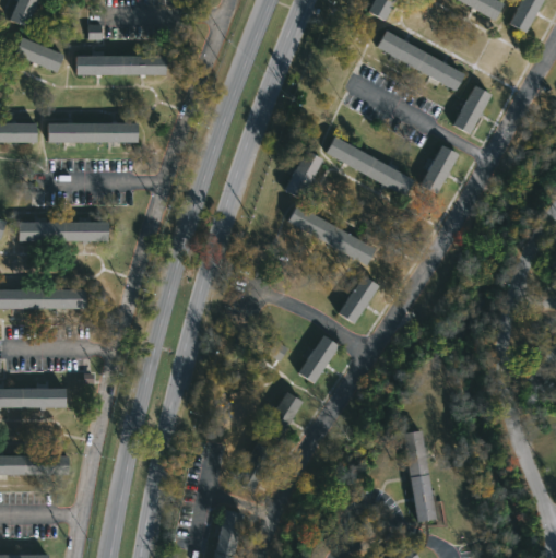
[(38,0),(27,27),(8,20),(15,0),(38,0)]
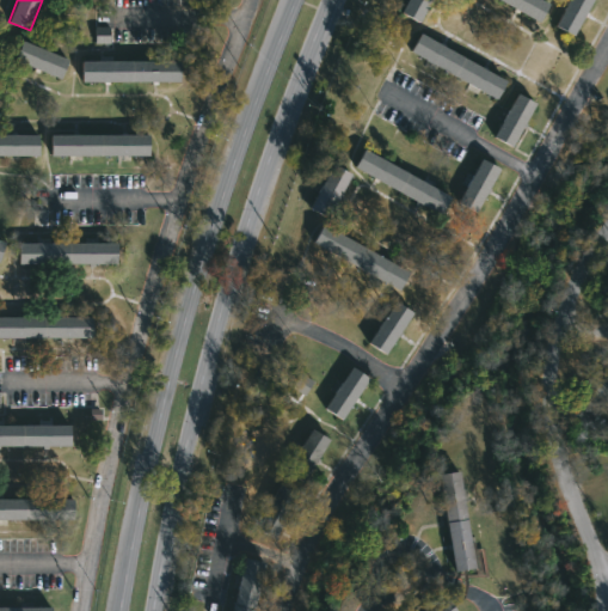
[(437,0),(435,5),(433,4),(422,22),(403,11),(409,0),(437,0)]
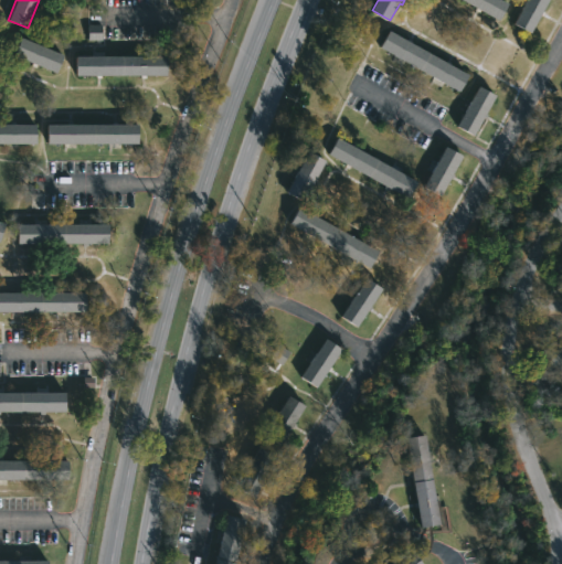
[(504,0),(510,3),(500,20),(464,0),(504,0)]
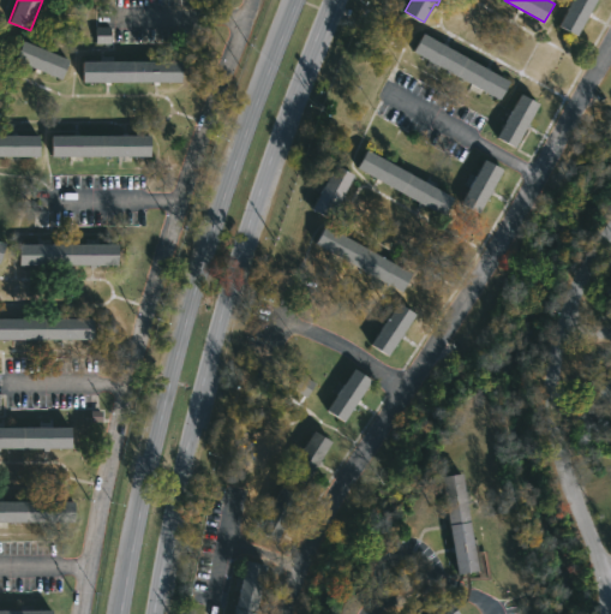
[(595,0),(588,16),(577,35),(559,25),(573,0),(595,0)]
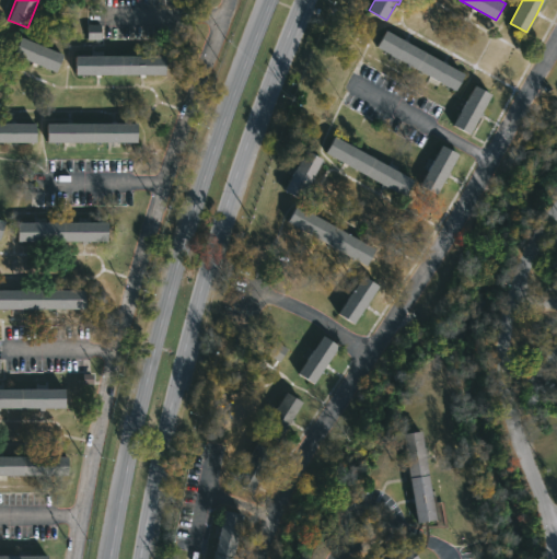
[(466,73),(457,91),(378,47),(387,30),(466,73)]
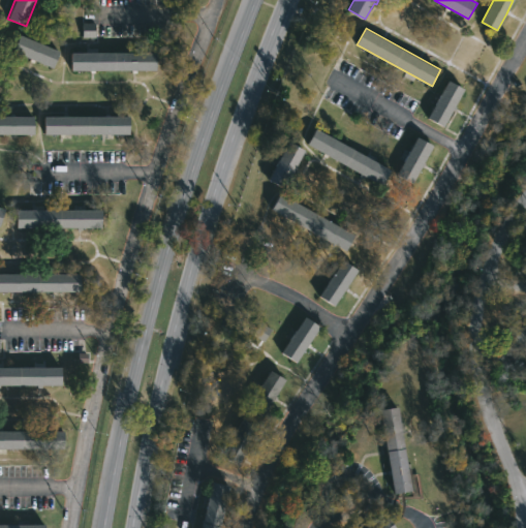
[(61,51),(54,68),(11,52),(19,34),(61,51)]
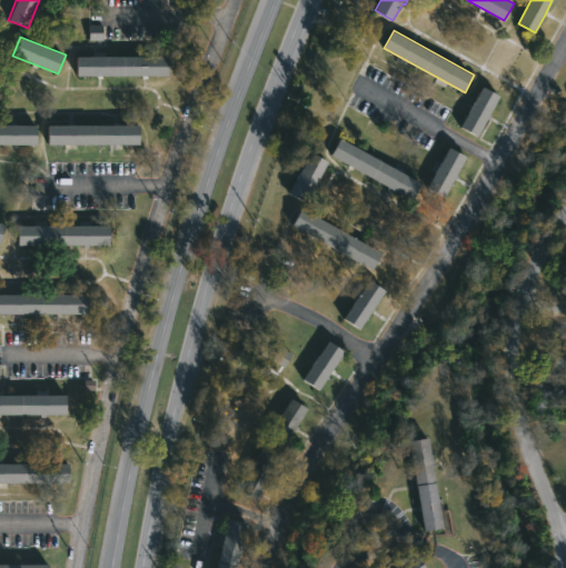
[(150,75),(150,78),(145,78),(145,76),(103,76),(103,78),(99,78),(99,76),(77,76),(77,56),(168,57),(168,76),(150,75)]
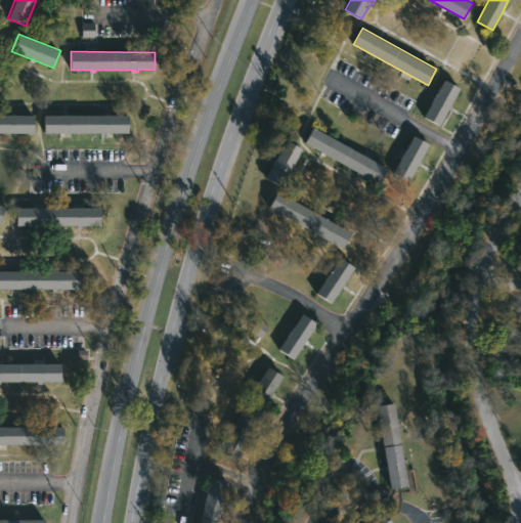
[(449,109),(440,126),(425,118),(445,80),(461,88),(449,109)]
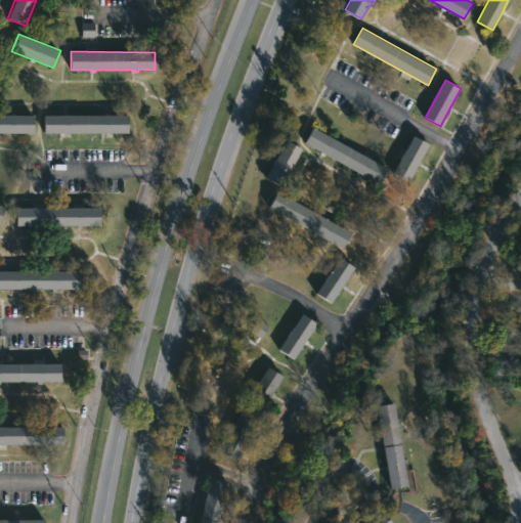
[(7,133),(0,133),(0,115),(34,115),(34,133),(7,133)]
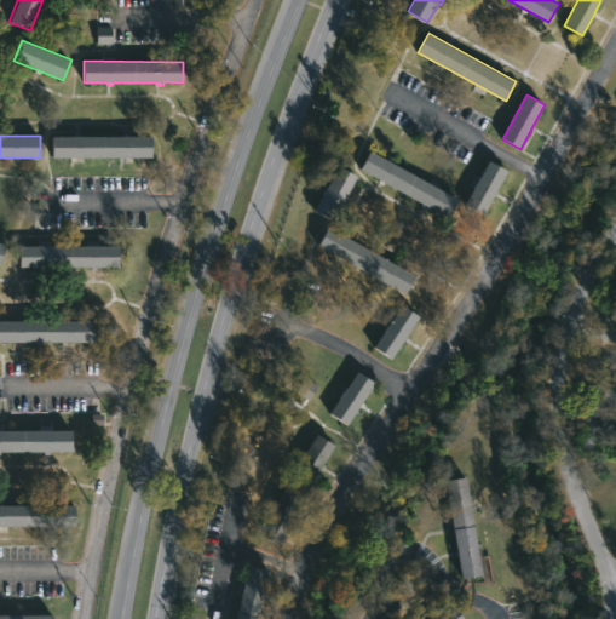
[(51,160),(50,160),(50,138),(149,138),(149,159),(51,160)]
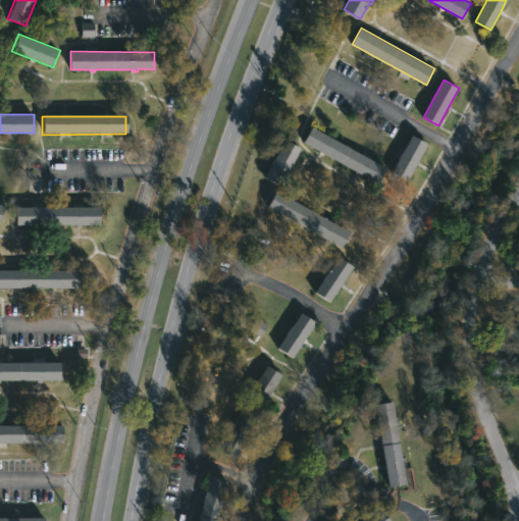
[(387,168),(378,184),(304,142),(312,126),(387,168)]
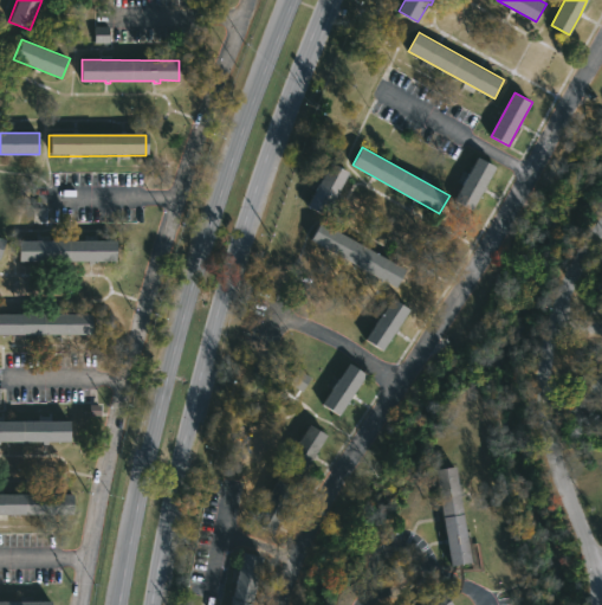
[(489,191),(487,193),(485,192),(474,211),(455,200),(479,158),(498,168),(487,186),(490,188),(489,191)]
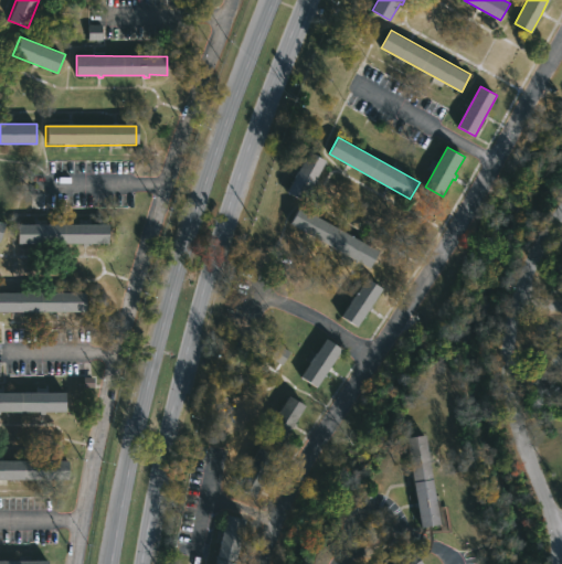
[(306,199),(305,201),(287,191),(308,153),(326,162),(306,199)]
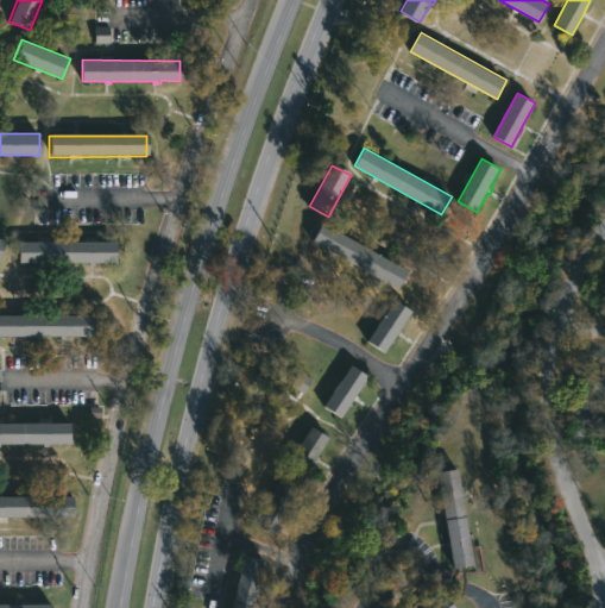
[(405,274),(395,292),(309,243),(320,225),(405,274)]
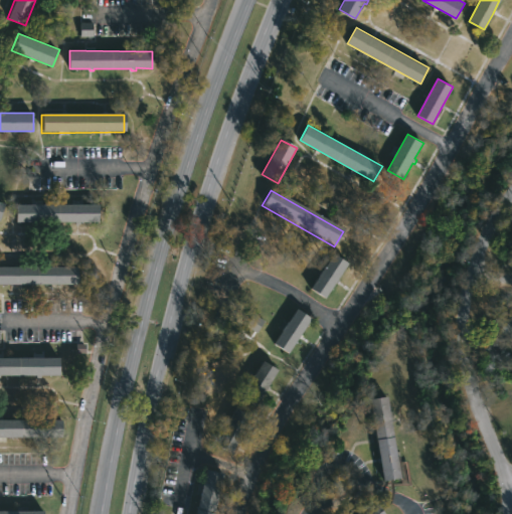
[(16,221),(16,204),(100,205),(100,222),(16,221)]
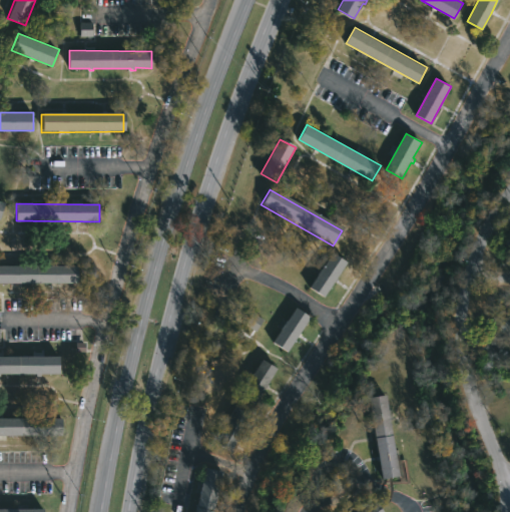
[(335,281),(323,299),(308,289),(331,254),(346,264),(335,281)]
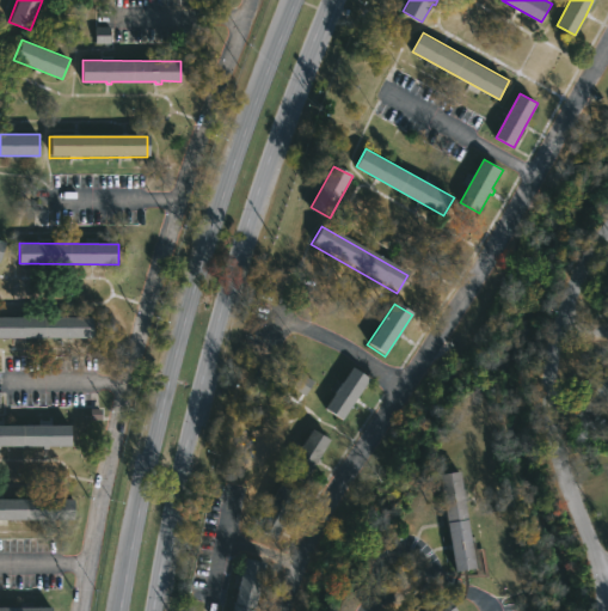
[(0,337),(0,318),(93,318),(93,338),(0,337)]
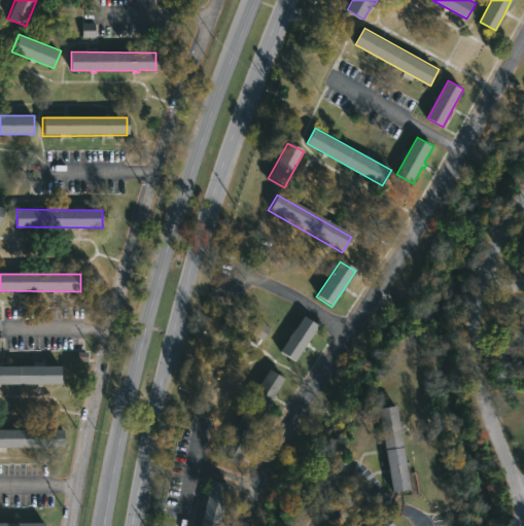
[(311,344),(309,347),(307,345),(295,361),(280,352),(304,315),(319,325),(310,341),(312,342),(311,344)]
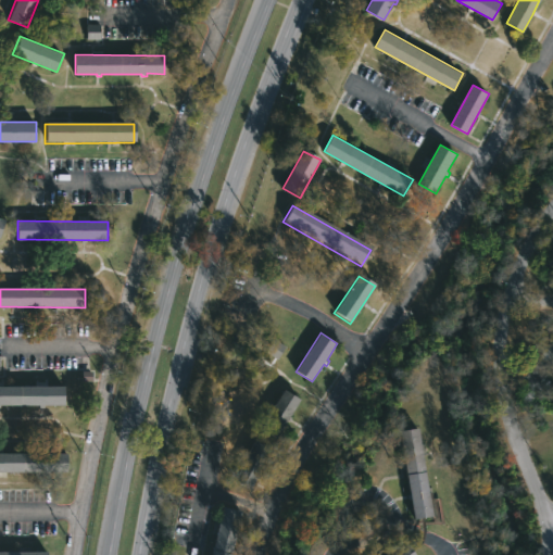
[(286,348),(277,340),(271,349),(280,355),(286,348)]
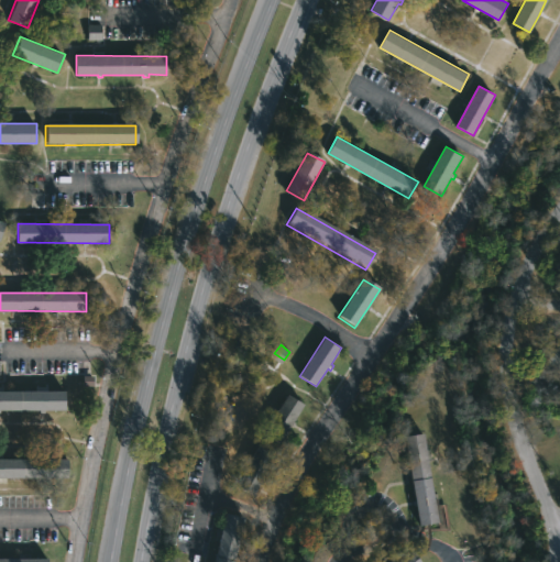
[(0,410),(0,393),(65,393),(65,410),(0,410)]
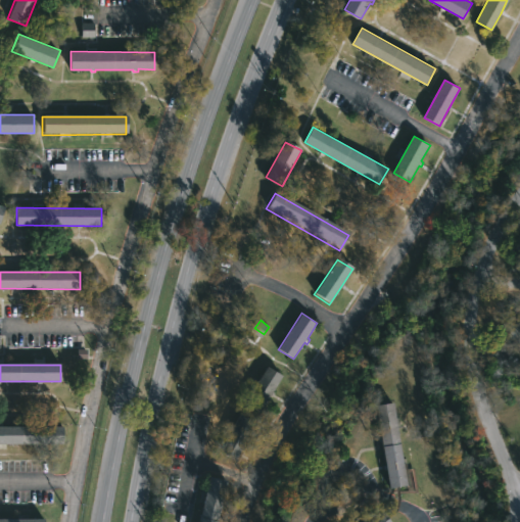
[(272,394),(261,415),(244,406),(266,368),(281,377),(272,394)]
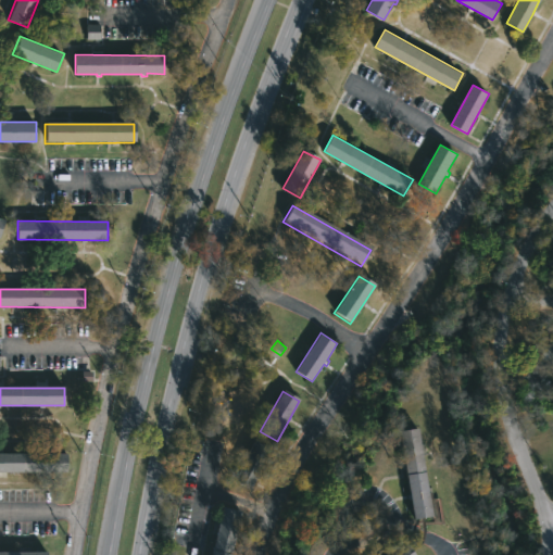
[(419,430),(430,495),(434,494),(438,519),(415,524),(401,433),(419,430)]
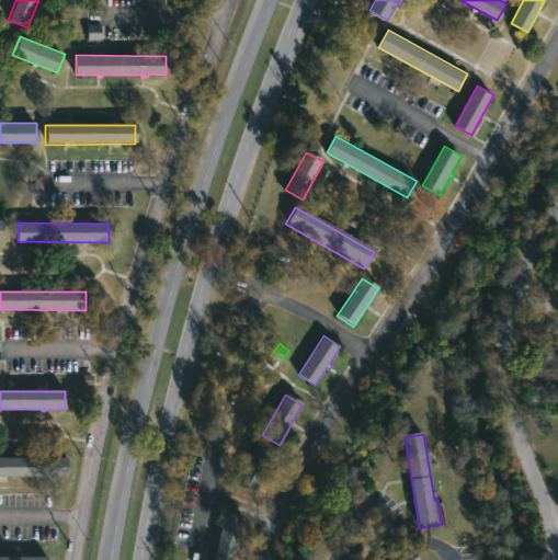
[(67,478),(0,478),(0,460),(67,460),(67,478)]
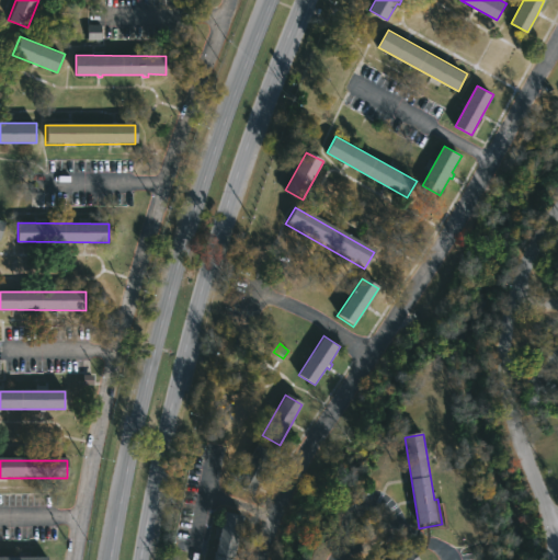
[(245,518),(234,559),(213,559),(225,514),(245,518)]
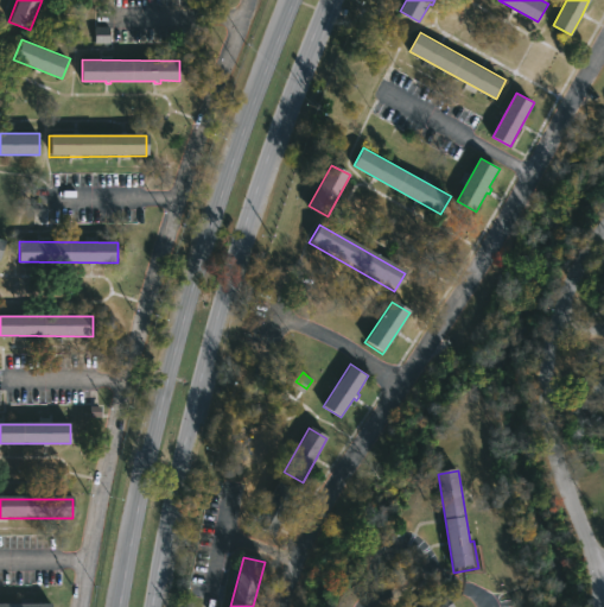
[(424,606),(443,593),(453,606),(424,606)]
